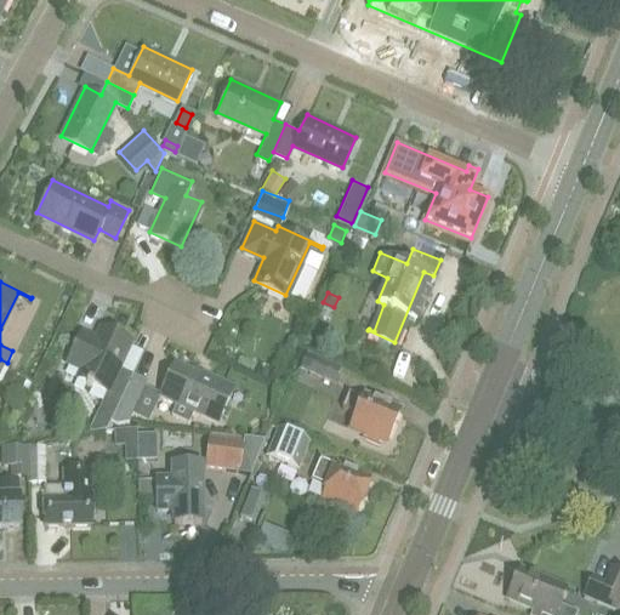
[(109,421),(112,417),(131,376),(118,370),(131,340),(101,325),(96,336),(83,330),(68,360),(81,366),(78,375),(86,379),(86,381),(92,385),(94,382),(108,388),(96,415),(109,421)]
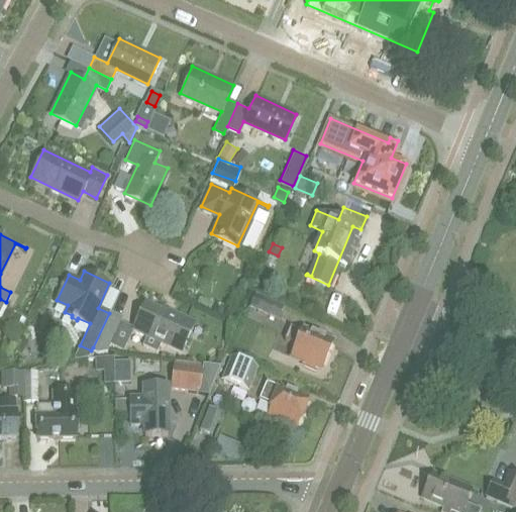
[(237,285),(238,290),(244,293),(248,289),(251,284),(250,278),(245,276),(240,279),(237,285)]
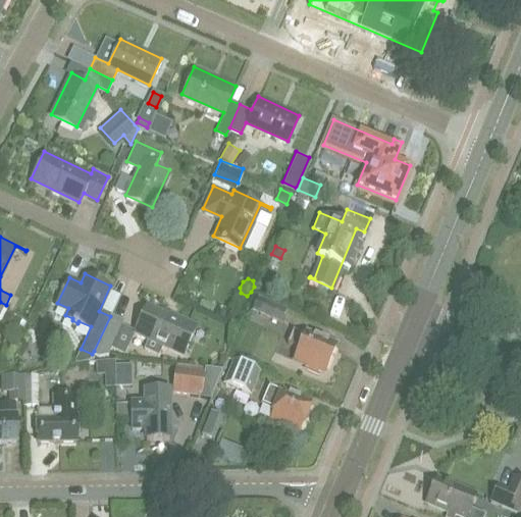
[(355,309),(362,291),(351,287),(344,305),(355,309)]
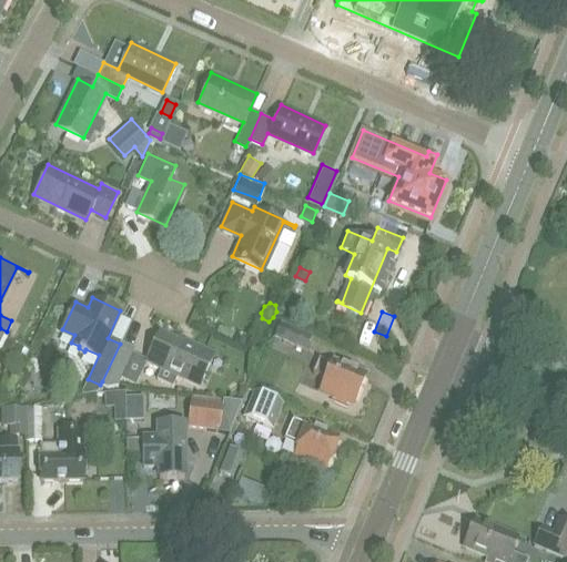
[(274,334),(307,348),(314,331),(281,318),(274,334)]
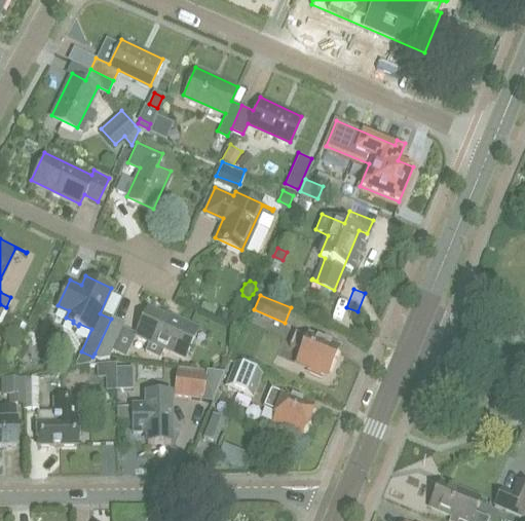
[(137,333),(185,355),(198,325),(183,318),(182,320),(149,304),(137,333)]
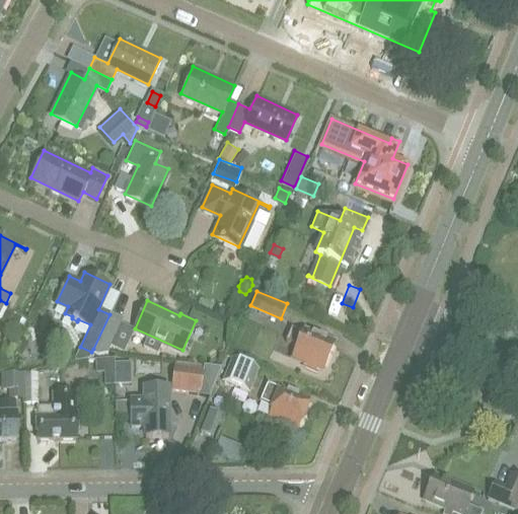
[(3,304),(0,309),(0,314),(15,322),(20,312),(5,305),(3,304)]
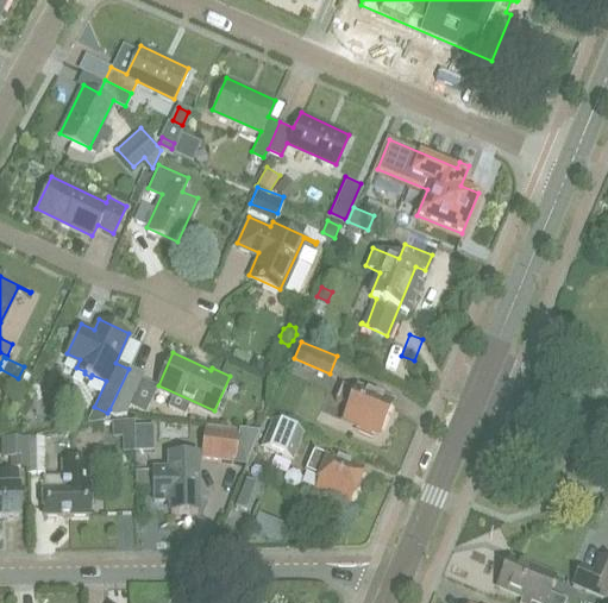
[(143,376),(129,369),(110,409),(116,413),(127,410),(143,376)]
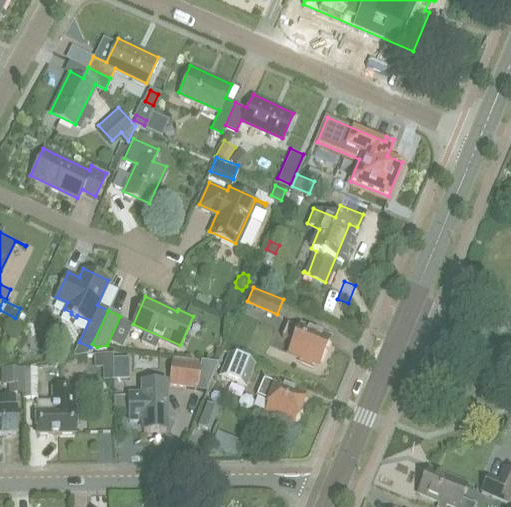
[(281,334),(293,339),(289,349),(301,354),(301,356),(313,361),(314,359),(318,361),(329,337),(309,329),(309,327),(301,323),(299,327),(287,321),(281,334)]
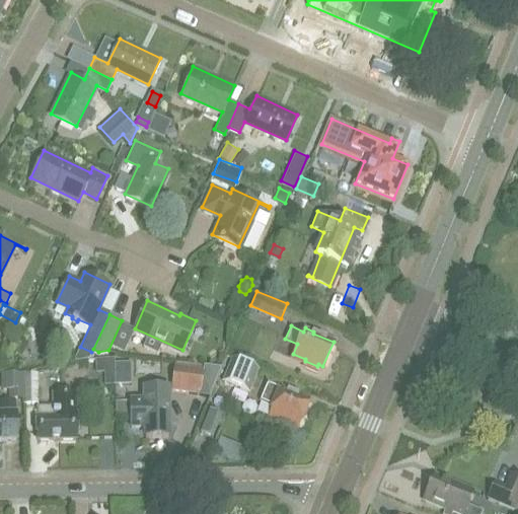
[(136,375),(156,373),(154,356),(134,358),(136,375)]
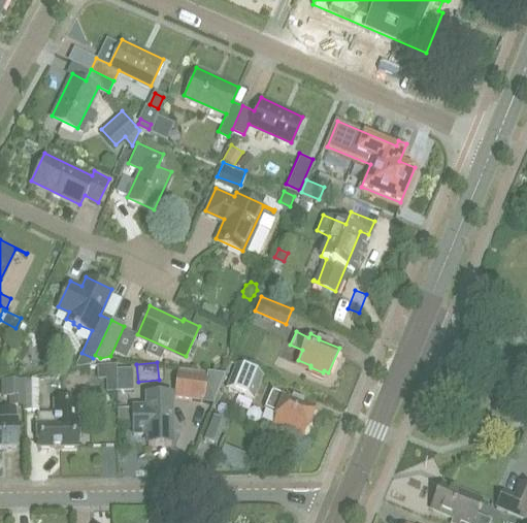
[(255,396),(264,373),(236,362),(226,385),(255,396)]
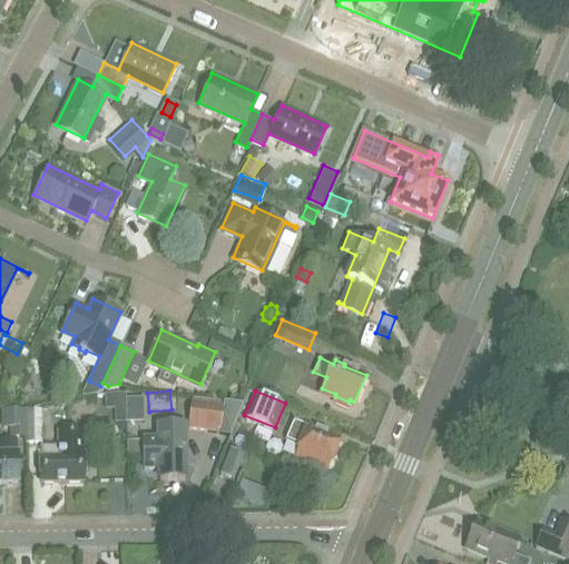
[(187,425),(231,431),(243,399),(224,397),(224,402),(192,396),(187,425)]
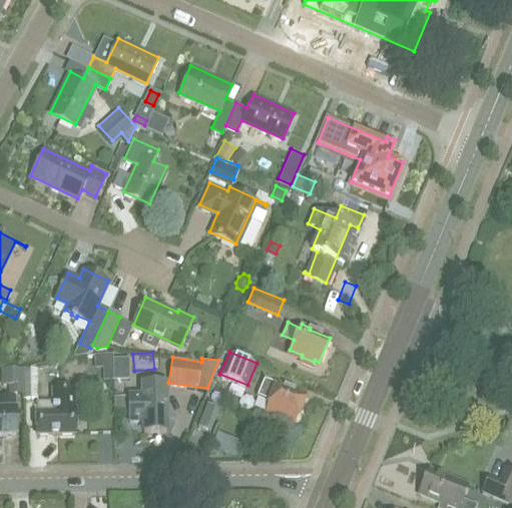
[(37,365),(23,366),(24,396),(38,396),(37,365)]
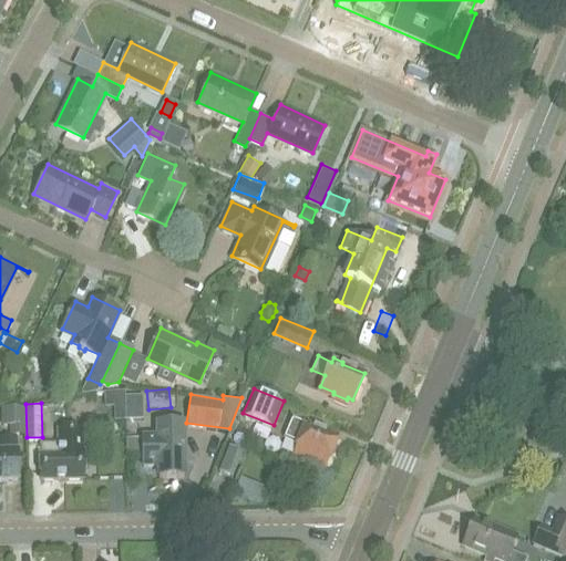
[(24,405),(10,405),(10,423),(10,429),(24,429),(24,405)]
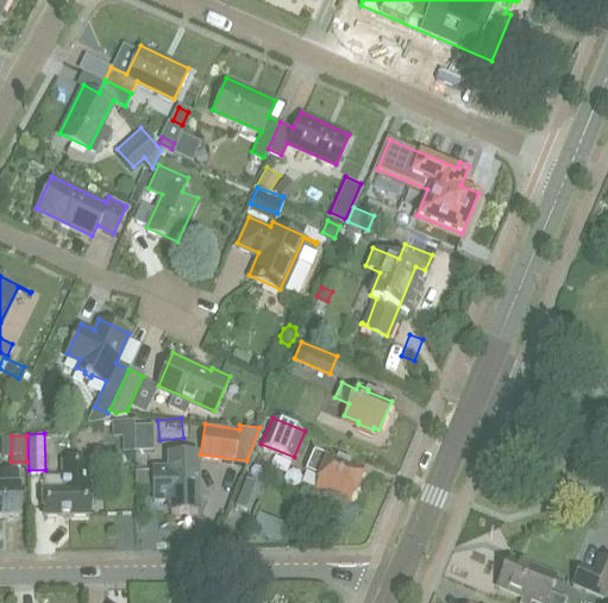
[(314,485),(349,500),(363,466),(330,452),(328,453),(313,447),(305,469),(319,475),(314,485)]
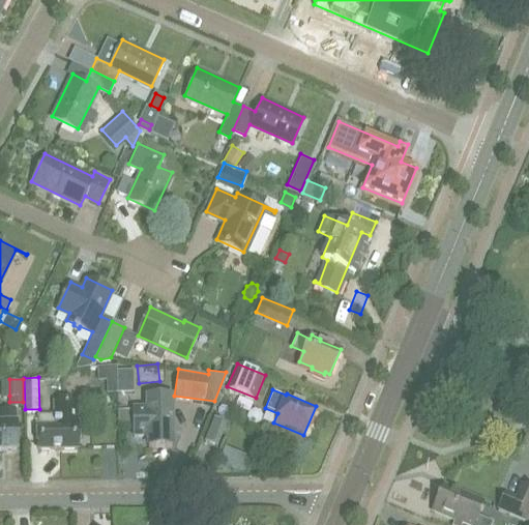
[(78,445),(77,397),(54,398),(54,412),(38,412),(38,445),(78,445)]
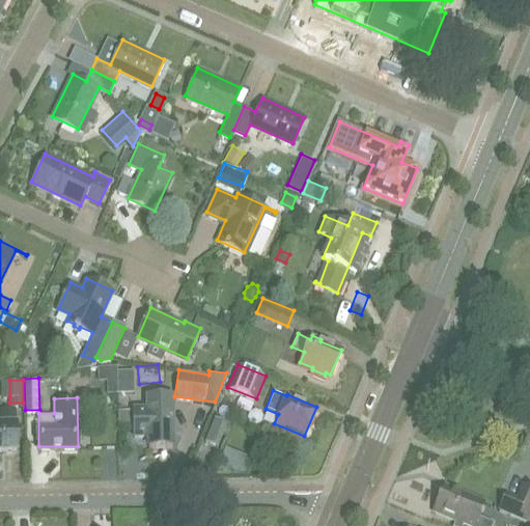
[(172,399),(149,400),(149,404),(132,405),(133,436),(148,435),(148,445),(172,444),(172,399)]
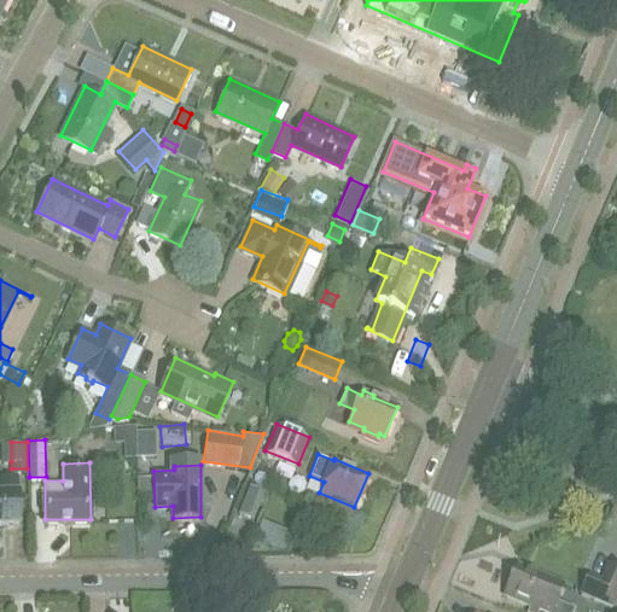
[(0,519),(21,519),(19,489),(18,489),(18,474),(0,474),(0,519)]
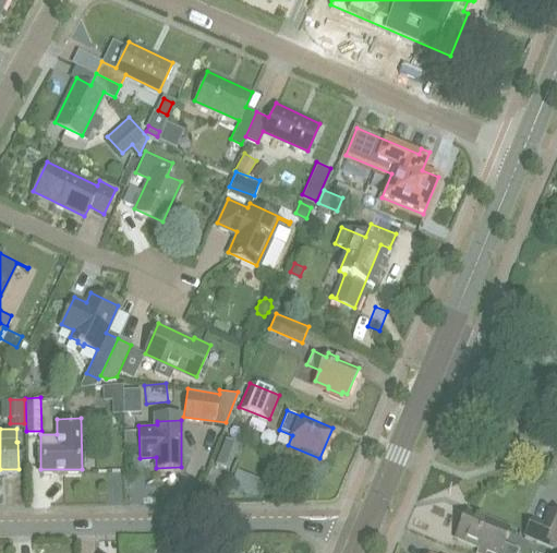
[(554,547),(556,539),(556,509),(549,506),(544,519),(532,515),(523,535),(554,547)]
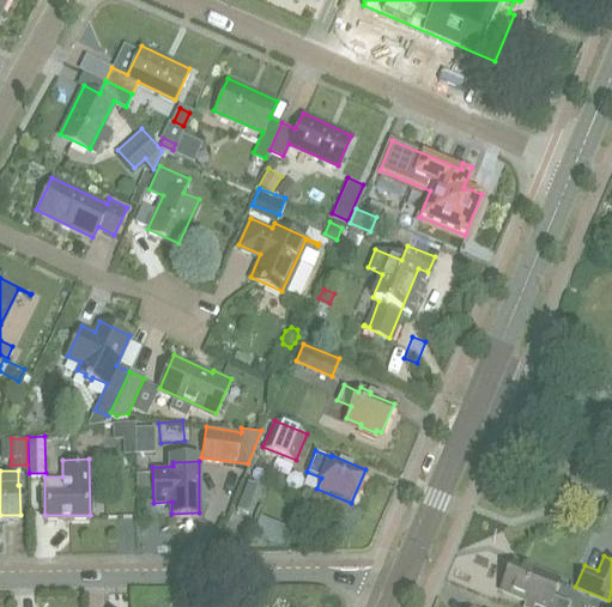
[(506,578),(502,587),(527,598),(523,606),(527,606),(567,606),(570,601),(550,593),(557,576),(514,558),(510,566),(506,568),(503,575),(506,578)]
